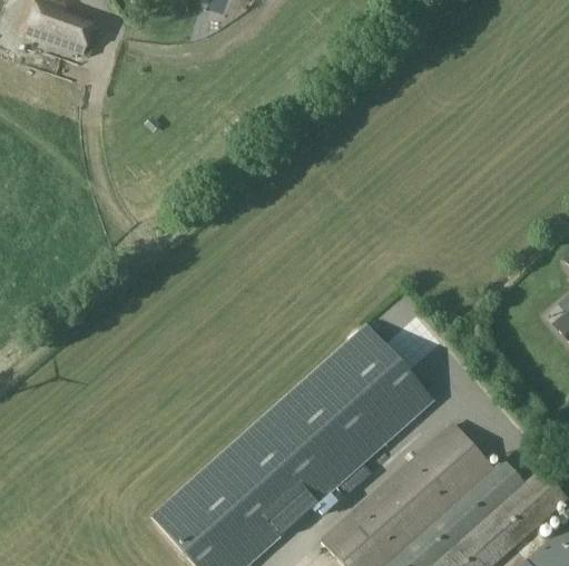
[(30,0),(19,33),(52,45),(66,5),(52,0),(30,0)]
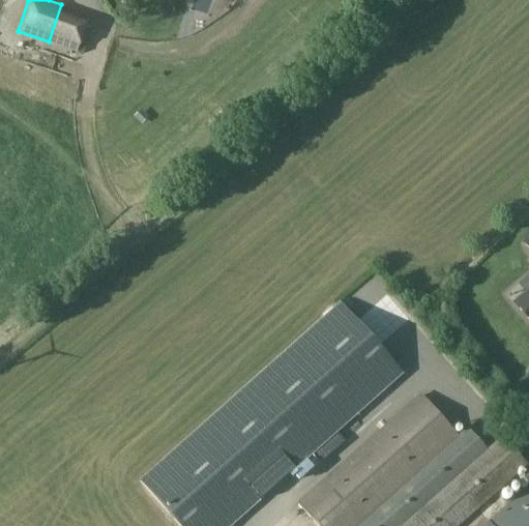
[(528,289),(516,301),(528,316),(528,289)]
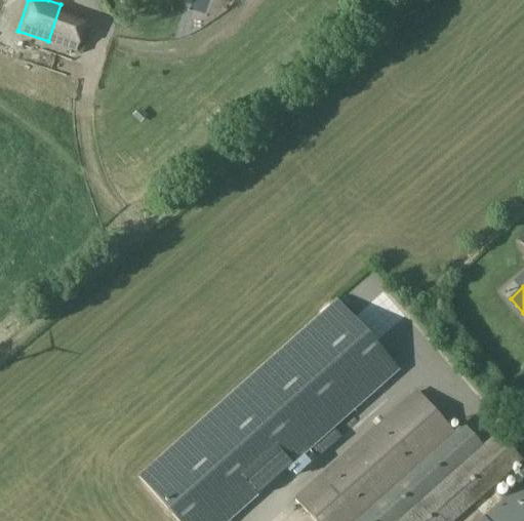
[(229,520),(399,370),(336,299),(137,477),(176,520),(229,520)]
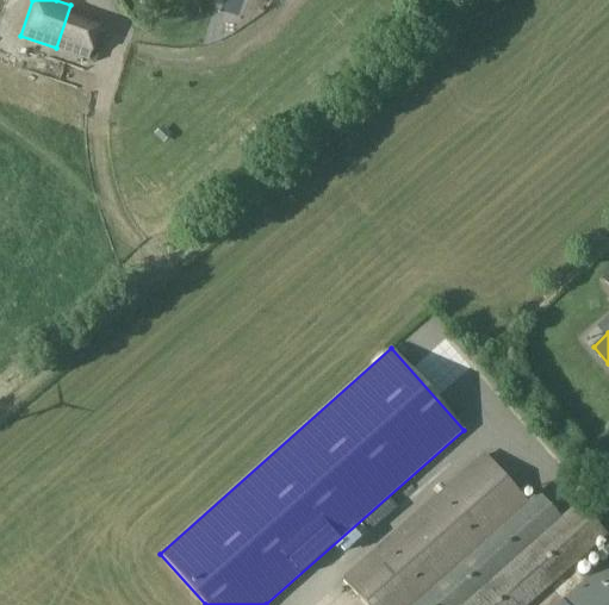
[(397,604),(527,498),(484,448),(339,569),(368,604),(397,604)]
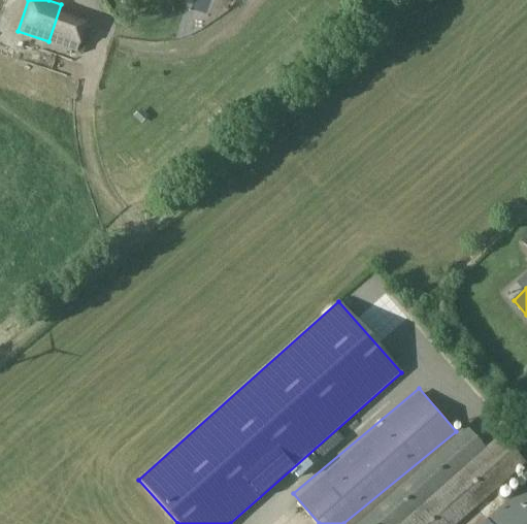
[(462,440),(361,523),(388,523),(473,454),(462,440)]
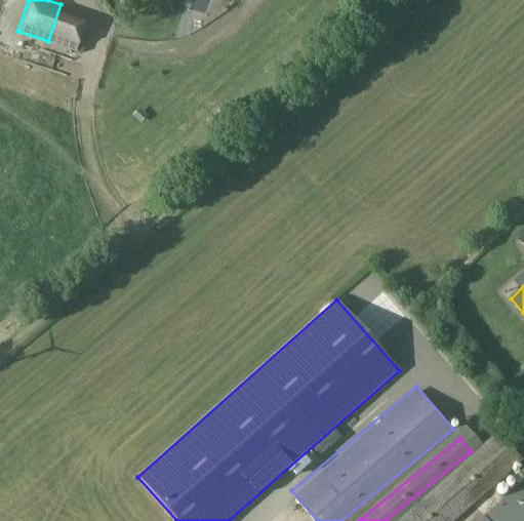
[(411,520),(447,520),(480,492),(486,499),(516,473),(506,462),(480,484),(468,471),(411,520)]
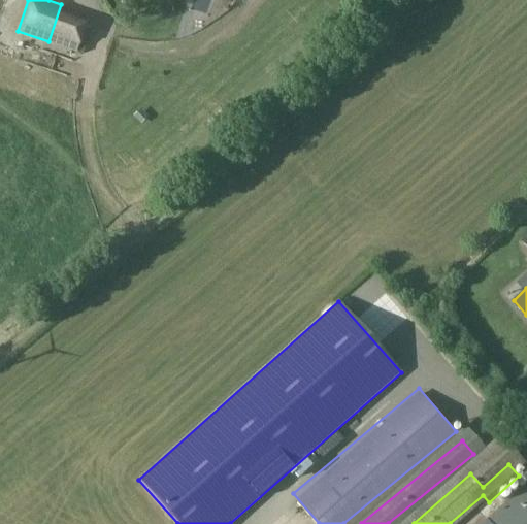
[(526,482),(479,523),(526,523),(526,482)]
